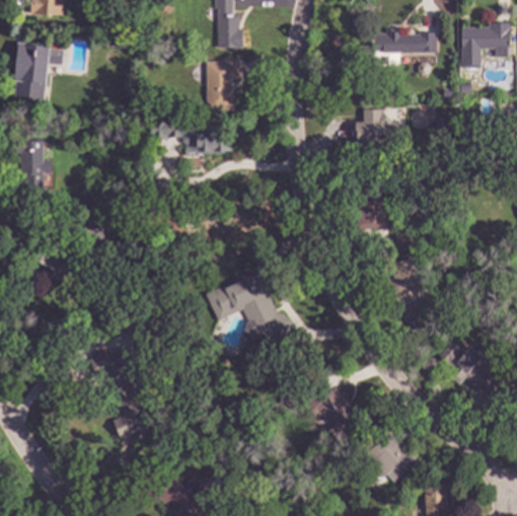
[(63,0),(62,16),(32,14),(32,13),(29,13),(30,0),(63,0)]
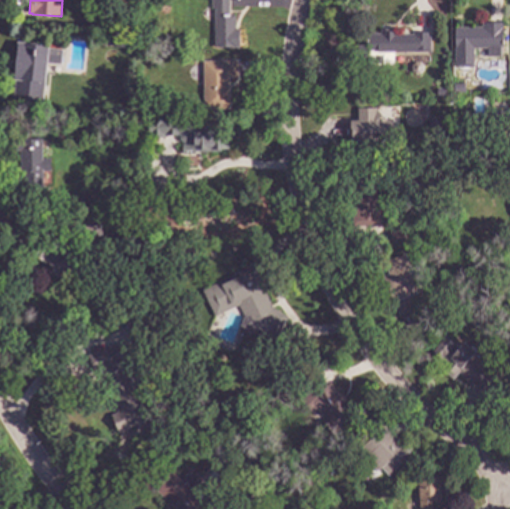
[(228,0),(229,14),(235,14),(235,27),(239,27),(240,46),(231,47),(231,45),(215,46),(214,7),(212,8),(212,0),(228,0)]
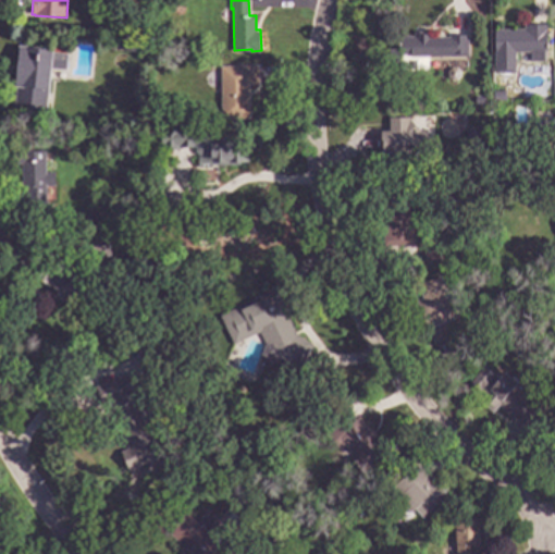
[(547,28),(549,28),(549,49),(545,49),(545,60),(530,60),(530,51),(496,51),(495,28),(523,28),(523,24),(547,24),(547,28)]
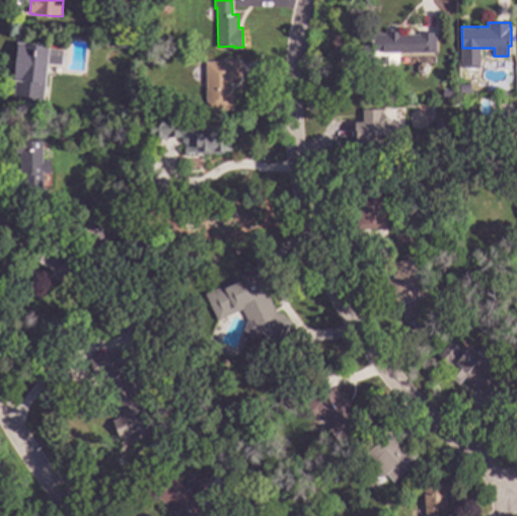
[(402,33),(419,33),(419,32),(436,31),(436,51),(400,52),(400,56),(398,56),(398,64),(373,65),(372,33),(385,33),(385,30),(402,30),(402,33)]
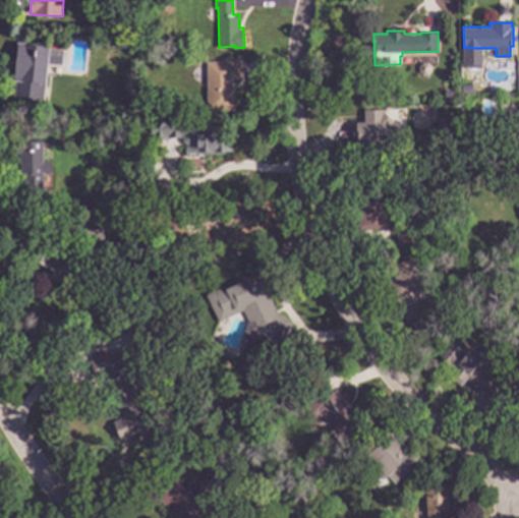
[(51,45),(50,48),(64,50),(62,64),(49,63),(45,103),(13,100),(15,80),(13,80),(17,41),(51,45)]
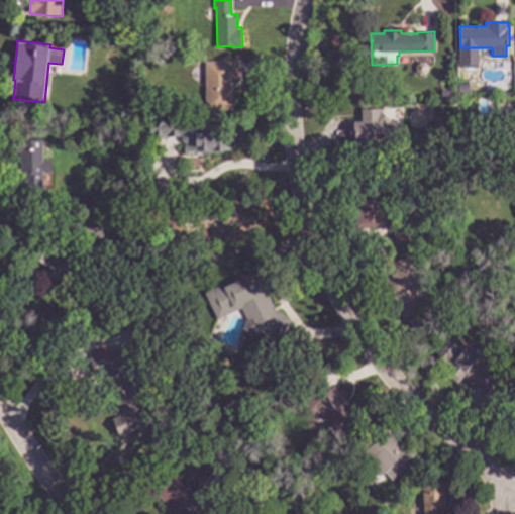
[(240,77),(231,77),(232,108),(206,109),(205,61),(240,60),(240,77)]
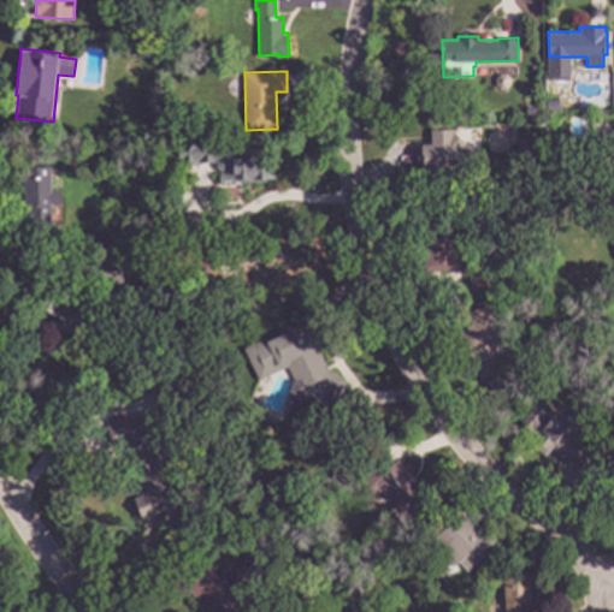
[(509,78),(509,83),(506,87),(500,87),(495,83),(495,77),(500,73),(506,73),(509,78)]
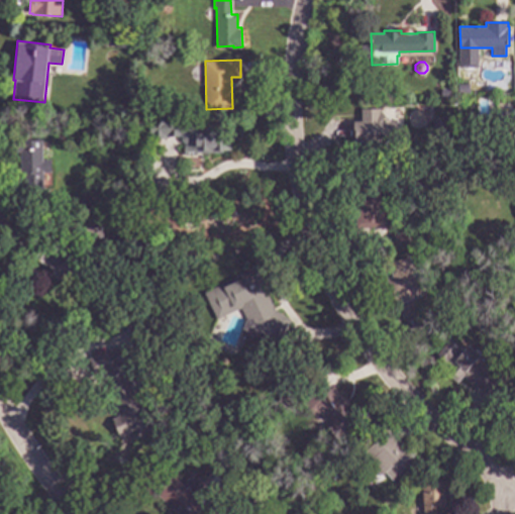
[(381,118),(388,118),(388,120),(396,120),(396,135),(388,135),(388,143),(374,143),(374,145),(355,145),(355,136),(354,136),(354,120),(362,120),(362,108),(381,109),(381,118)]
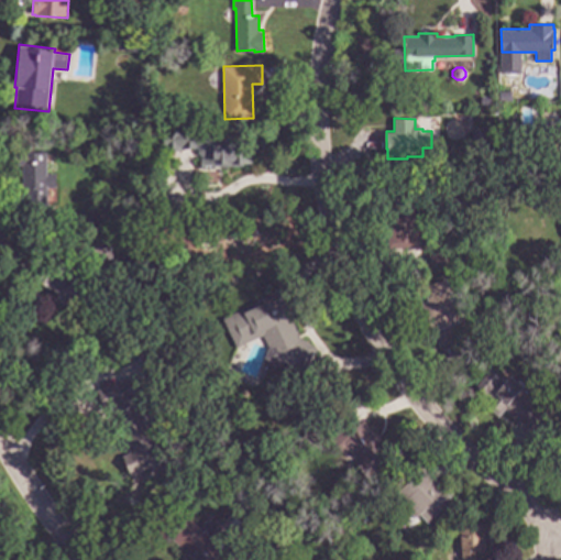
[(556,136),(539,136),(539,121),(554,121),(556,136)]
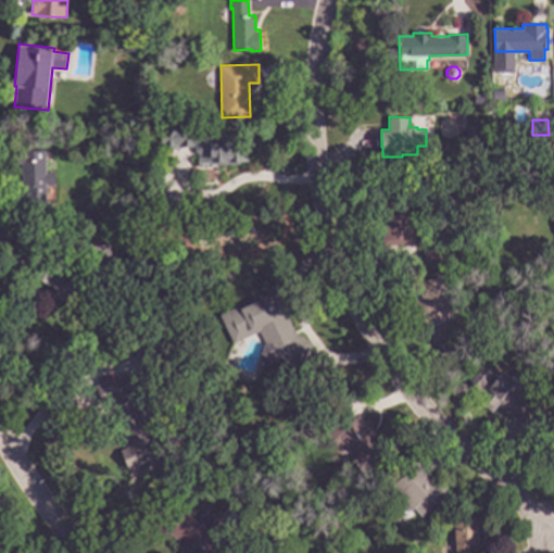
[(211,137),(225,136),(225,133),(244,132),(244,139),(250,139),(250,142),(253,142),(253,151),(247,151),(247,161),(239,161),(239,163),(212,164),(212,165),(199,166),(198,155),(201,155),(201,153),(198,153),(196,150),(194,146),(179,146),(179,148),(161,149),(161,128),(211,127),(211,137)]
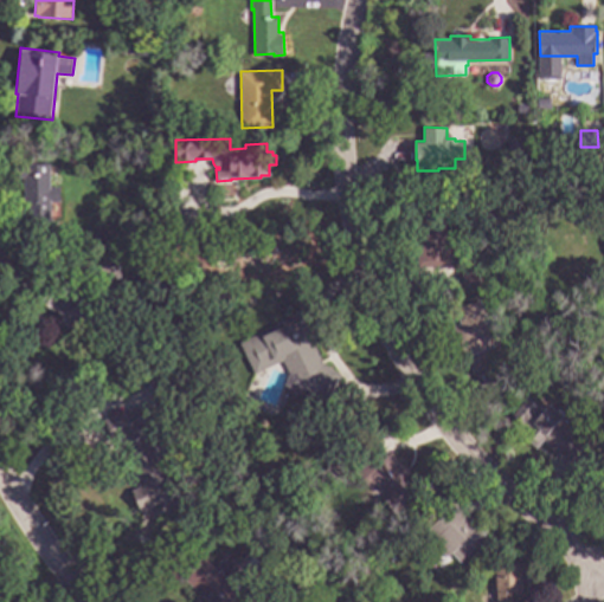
[(521,151),(511,151),(511,140),(521,140),(521,151)]
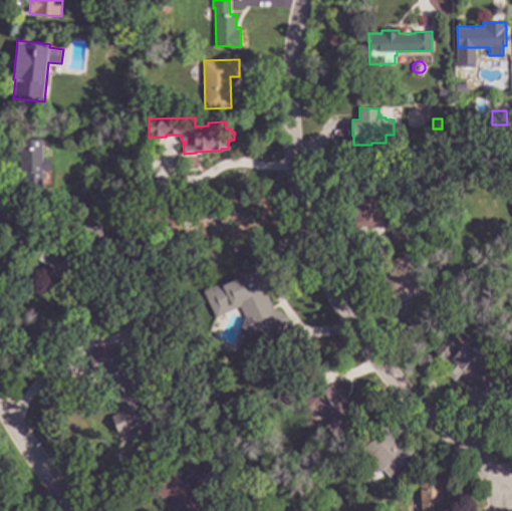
[(22,139),(42,138),(43,196),(24,197),(23,172),(21,172),(20,151),(16,151),(16,138),(22,138),(22,139)]
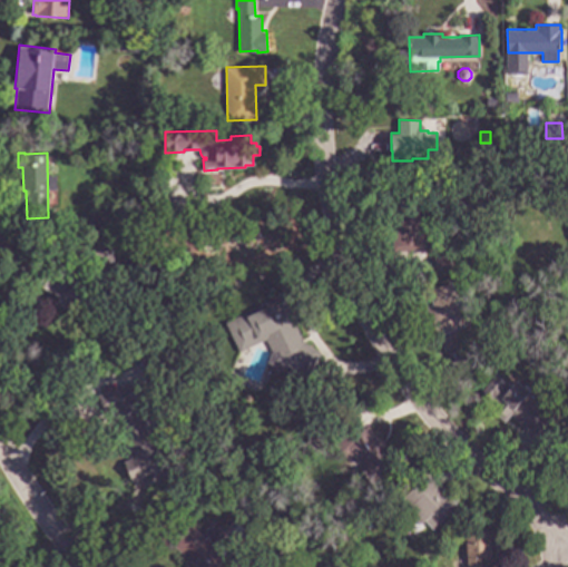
[(421,222),(427,222),(428,245),(426,247),(426,251),(393,251),(392,230),(387,230),(387,216),(392,216),(392,198),(421,198),(421,222)]
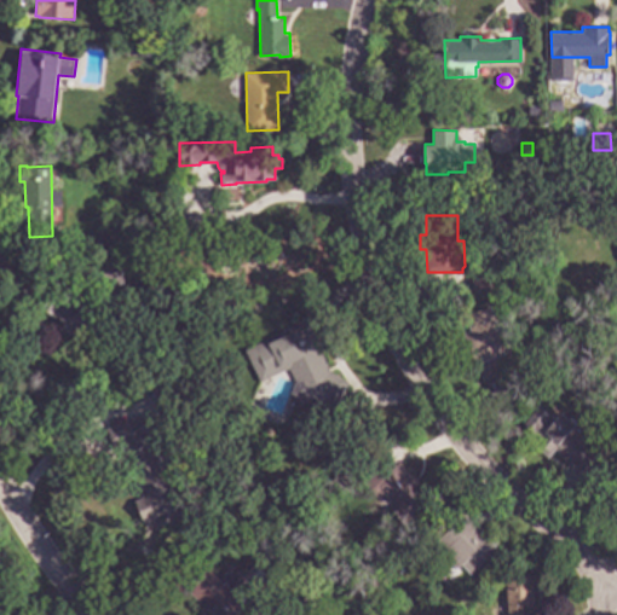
[(116,245),(98,248),(97,232),(114,230),(116,245)]
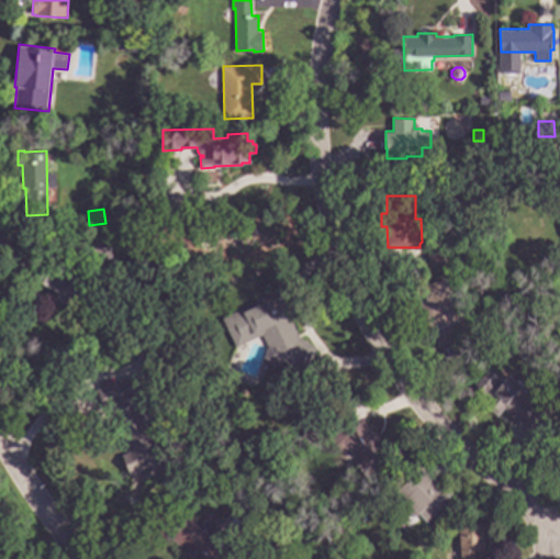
[(112,256),(92,261),(88,241),(108,236),(112,256)]
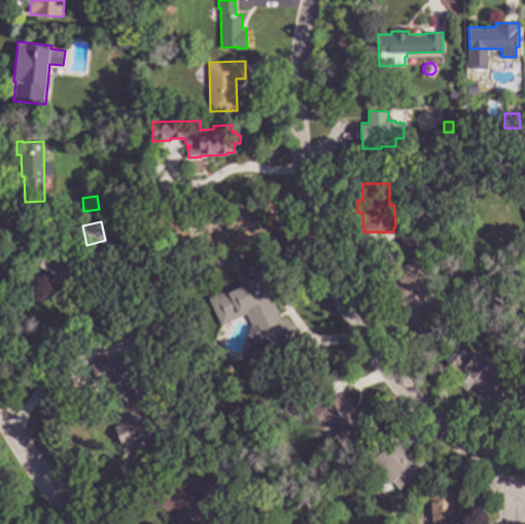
[(64,247),(67,246),(78,252),(73,260),(70,259),(67,265),(70,266),(72,269),(77,266),(84,278),(75,283),(73,279),(65,283),(64,281),(59,284),(50,268),(48,271),(36,264),(41,255),(39,253),(41,250),(43,250),(45,247),(53,251),(57,243),(64,247)]
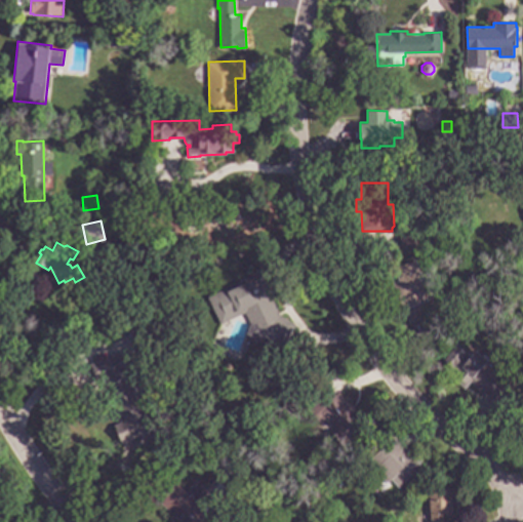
[(431,297),(420,302),(427,316),(409,323),(402,306),(403,306),(394,282),(399,280),(394,268),(415,259),(431,297)]
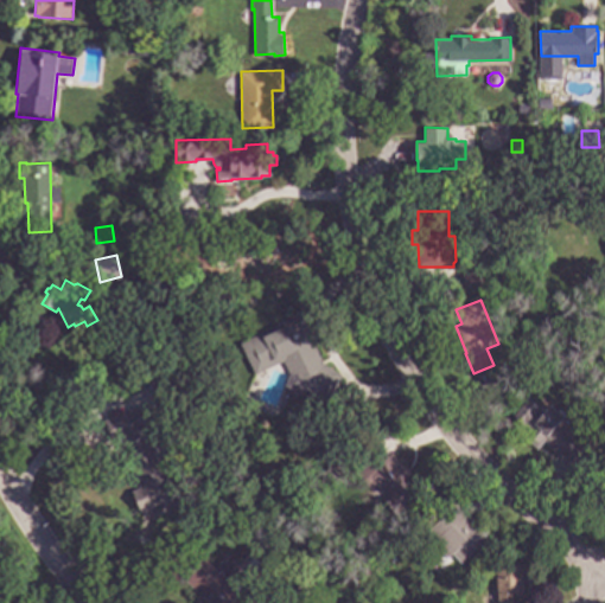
[(310,318),(309,334),(323,363),(342,376),(325,401),(306,389),(305,389),(305,390),(287,399),(284,392),(290,374),(282,360),(255,373),(241,344),(291,319),(292,315),(301,312),(310,318)]
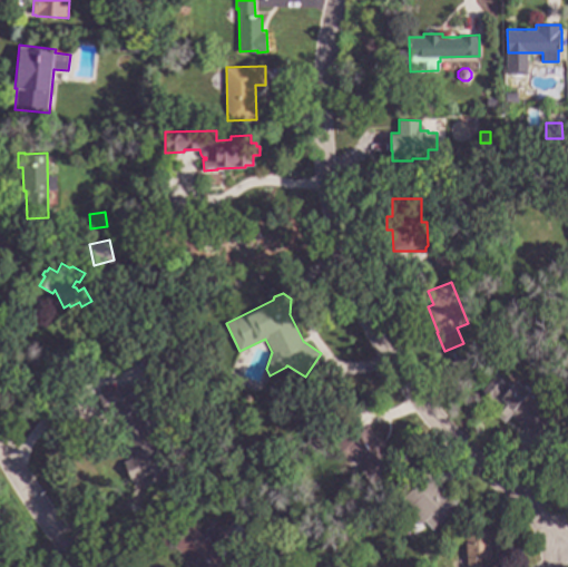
[(477,355),(467,359),(463,349),(472,345),(477,355)]
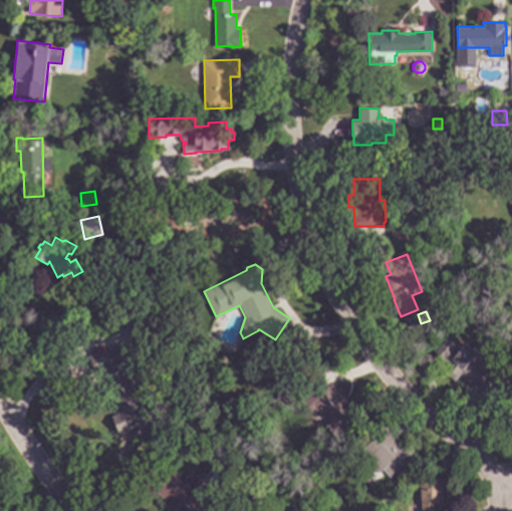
[(456,344),(455,345),(459,349),(465,341),(472,347),(473,345),(479,349),(471,358),(489,373),(491,371),(502,380),(486,401),(475,392),(478,388),(472,384),(471,385),(463,377),(465,375),(461,372),(455,379),(442,369),(448,361),(445,358),(443,360),(434,352),(447,336),(456,344)]
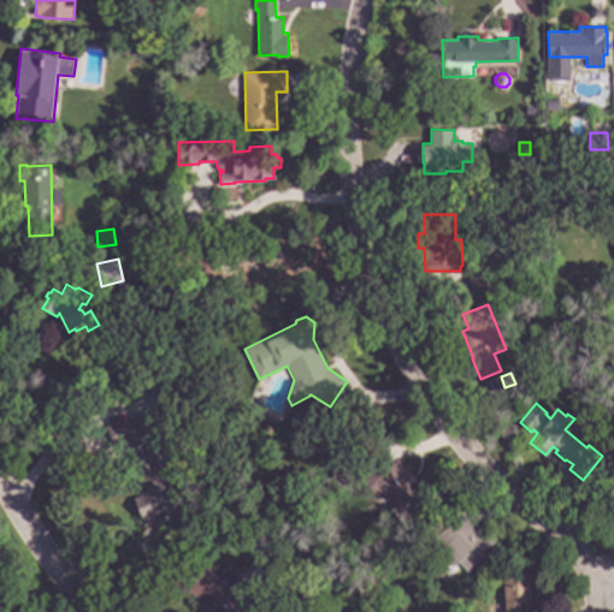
[(154,432),(151,433),(178,503),(142,517),(134,497),(141,494),(134,475),(128,477),(123,465),(129,463),(120,444),(113,447),(106,426),(146,411),(154,432)]
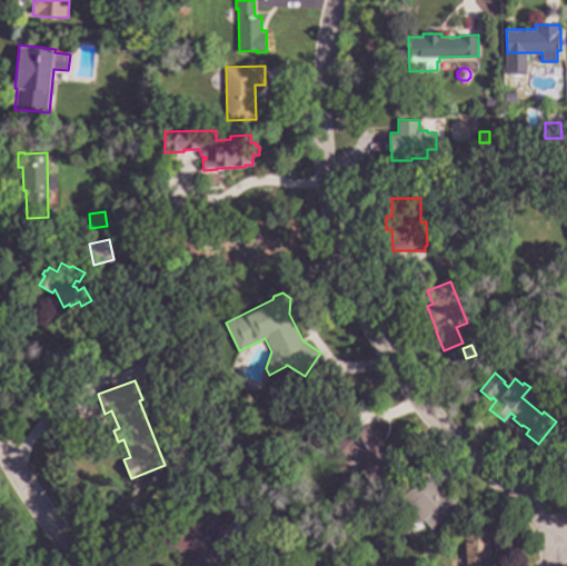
[(352,414),(365,426),(367,424),(385,443),(383,446),(394,458),(378,473),(379,474),(371,482),(358,467),(365,462),(357,455),(349,462),(336,447),(336,445),(331,439),(338,433),(335,430),(352,414)]
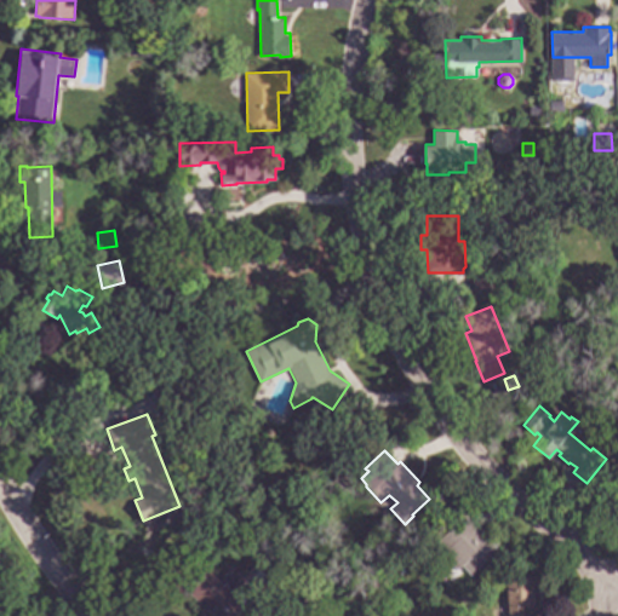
[(498,550),(471,575),(462,565),(458,569),(442,553),(446,548),(439,540),(453,527),(447,520),(448,519),(459,508),(498,550)]
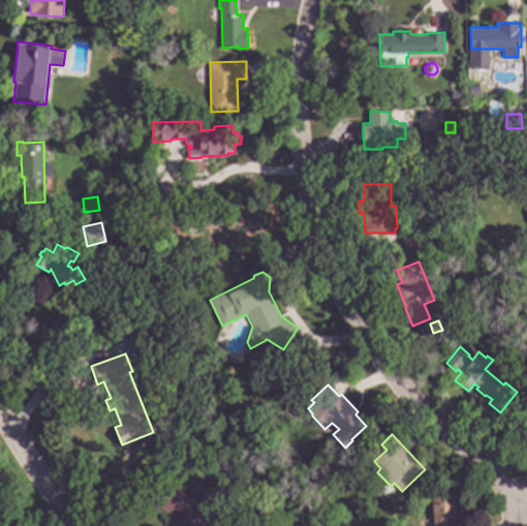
[(229,512),(219,523),(222,525),(175,525),(171,522),(175,517),(160,504),(176,485),(187,494),(196,483),(229,512)]
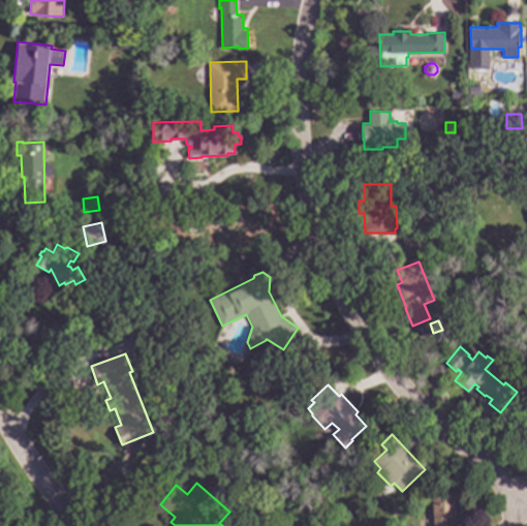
[(454,502),(455,502),(456,519),(446,519),(446,525),(432,525),(434,525),(433,493),(453,492),(454,502)]
